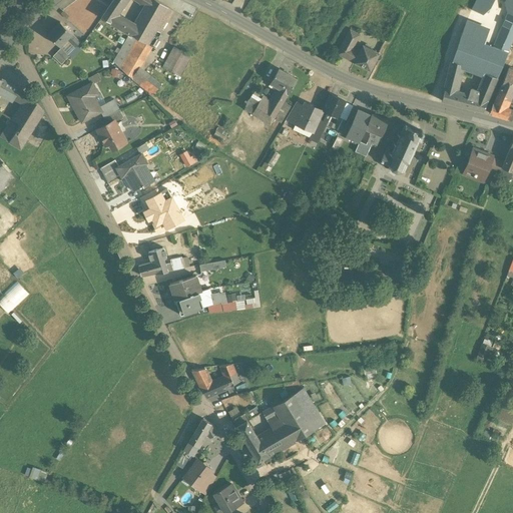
[(119,0),(112,0),(101,18),(127,33),(132,23),(115,13),(123,2),(119,0)]
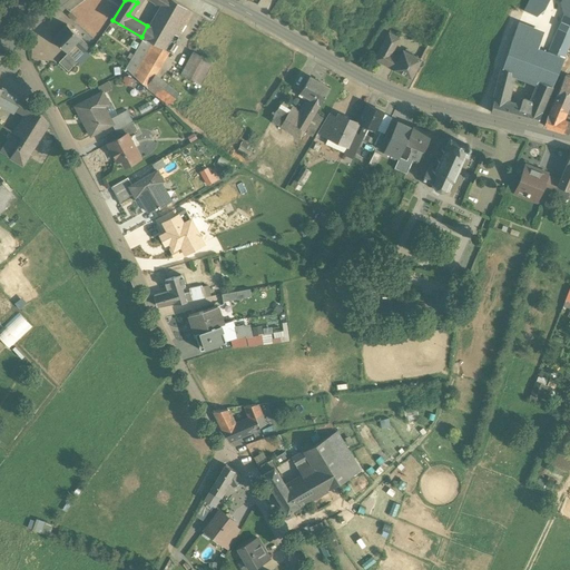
[(186,9),(173,0),(157,0),(156,3),(155,5),(164,10),(176,18),(179,20),(186,9)]
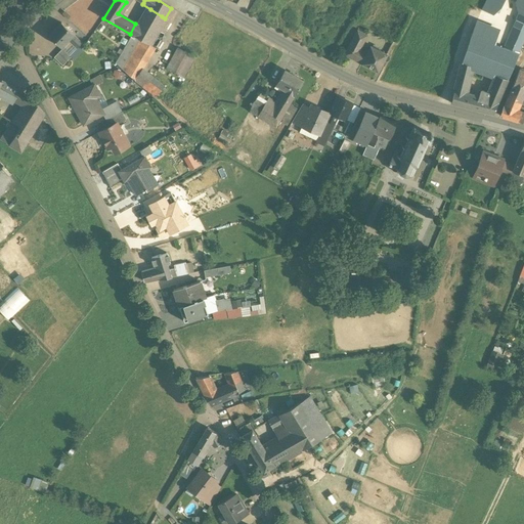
[(486,0),(481,10),(495,16),(501,0),(486,0)]
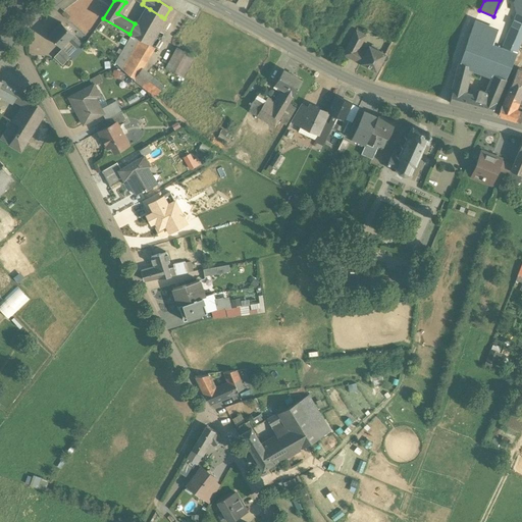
[(509,47),(505,49),(516,53),(517,53),(519,49),(521,41),(521,0),(518,0),(513,12),(521,16),(509,47)]
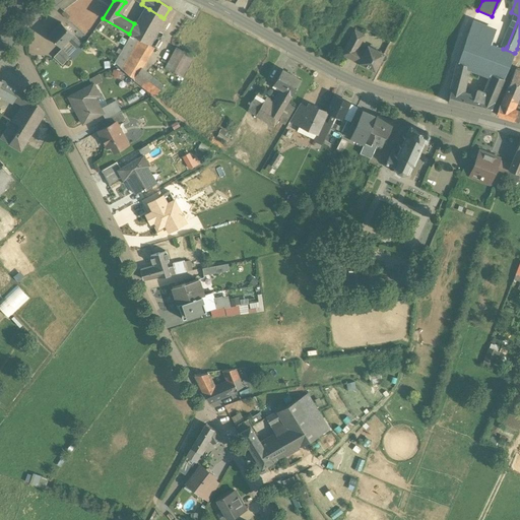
[(139,26),(134,37),(145,43),(160,16),(149,9),(139,26)]
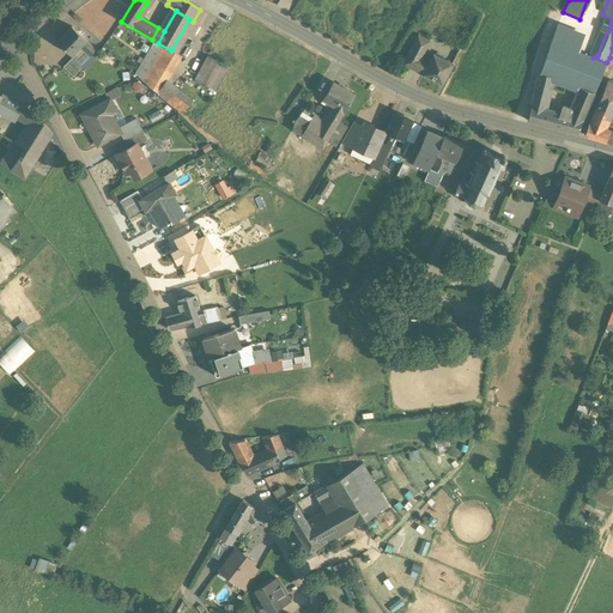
[(184,37),(193,22),(189,19),(171,50),(158,43),(155,41),(135,74),(158,95),(165,82),(180,55),(176,54),(184,37)]
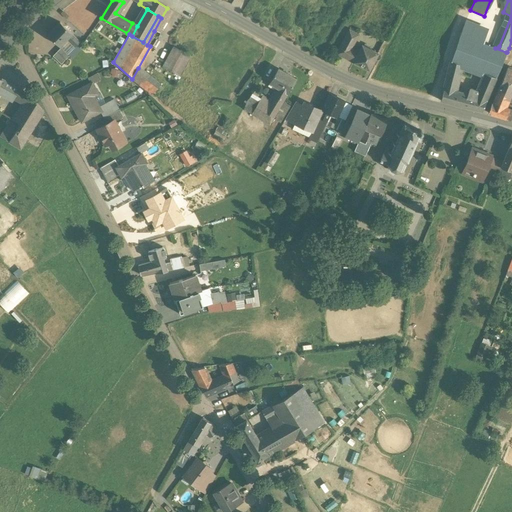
[(460,34),(488,45),(494,28),(466,17),(463,23),(460,34)]
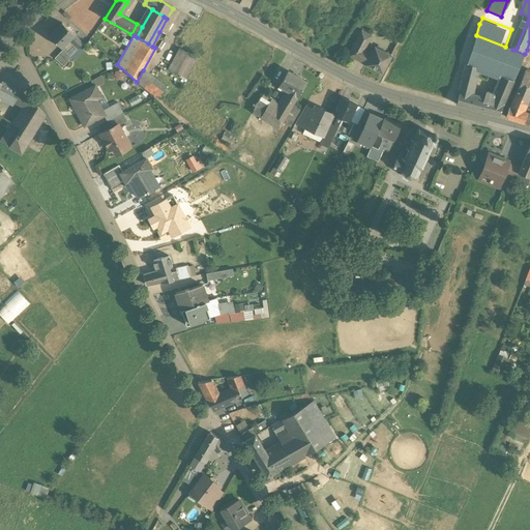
[(75,35),(62,23),(49,36),(61,49),(69,40),(75,35)]
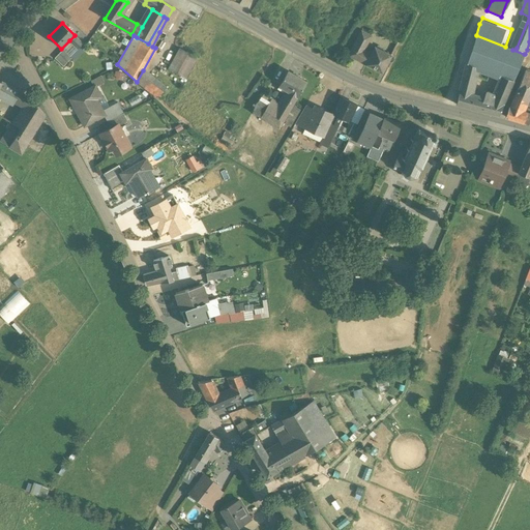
[(137,24),(131,34),(134,35),(137,37),(142,27),(137,24)]
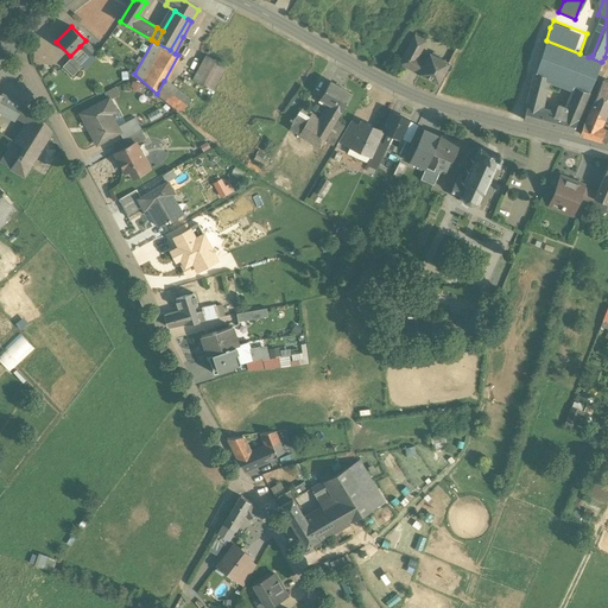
[(415,35),(399,63),(411,69),(420,49),(425,40),(415,35)]
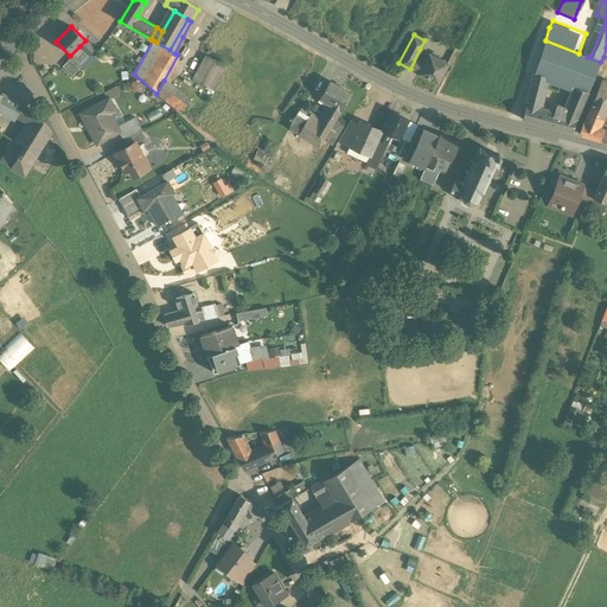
[(85,40),(80,46),(89,56),(90,53),(95,50),(85,40)]
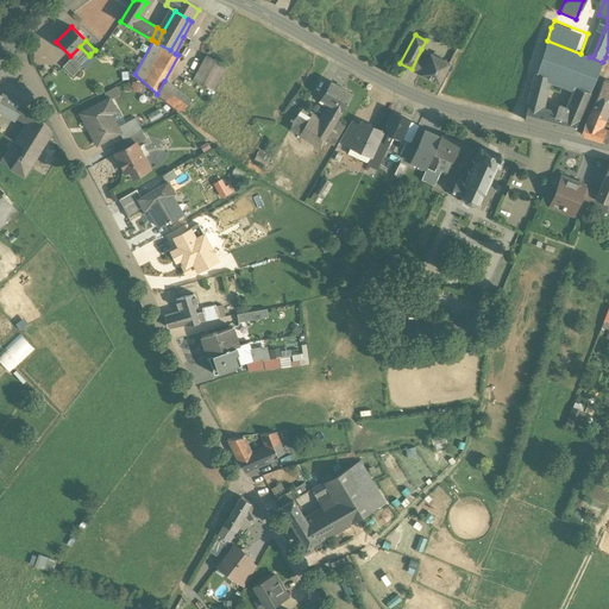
[(581,54),(547,41),(537,73),(547,77),(577,88),(589,57),(581,54)]
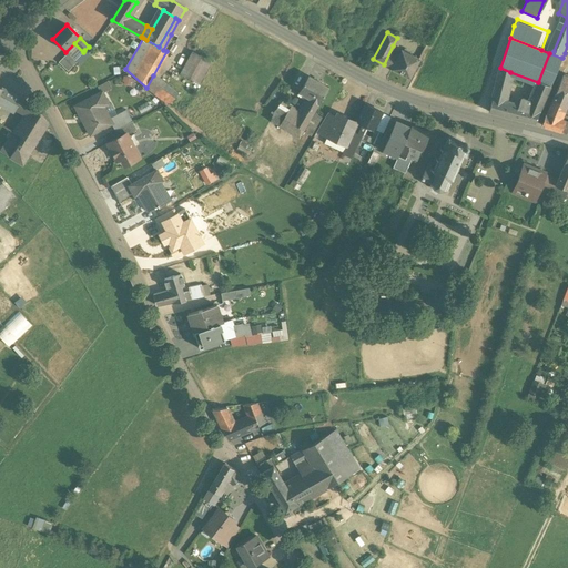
[(83,52),(74,43),(66,52),(68,53),(75,60),(83,52)]
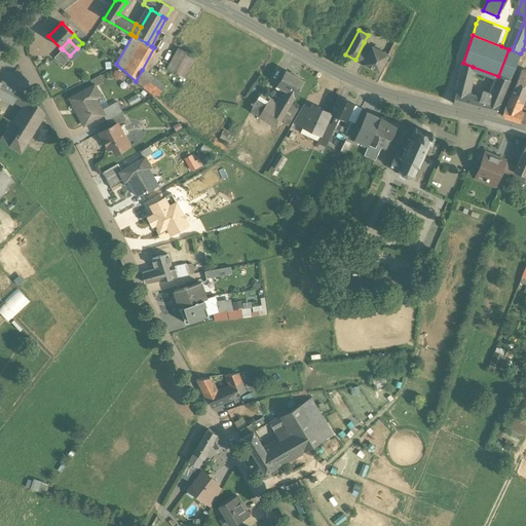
[(388,55),(364,42),(355,60),(379,72),(388,55)]
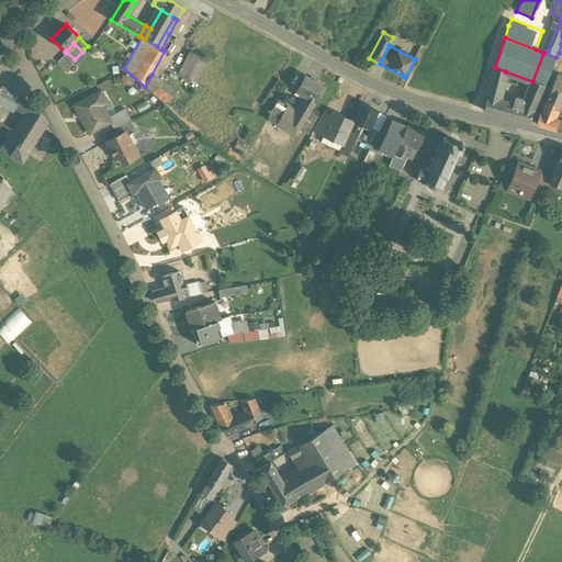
[(75,59),(67,53),(58,63),(67,71),(76,62),(75,59)]
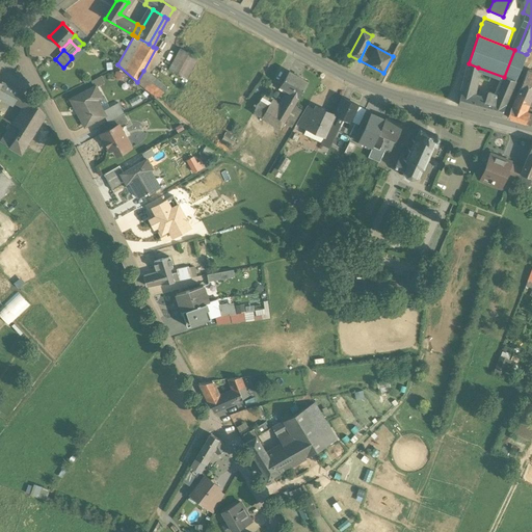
[(168,70),(185,79),(196,59),(180,50),(168,70)]
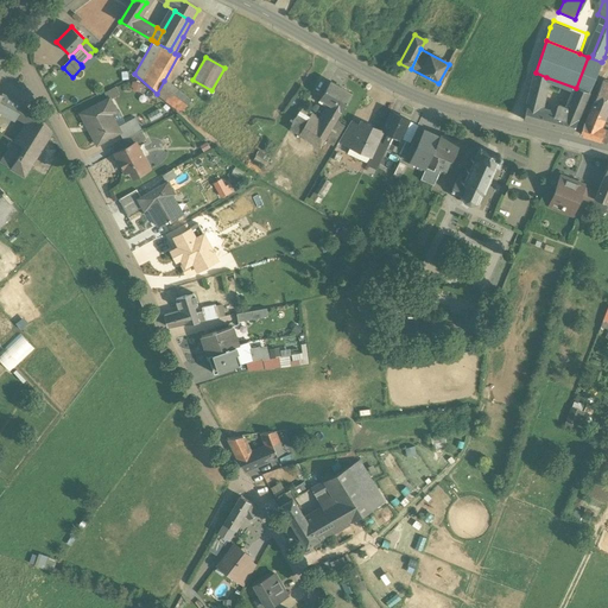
[(576,88),(570,102),(582,106),(587,95),(593,84),(601,62),(588,57),(576,88)]
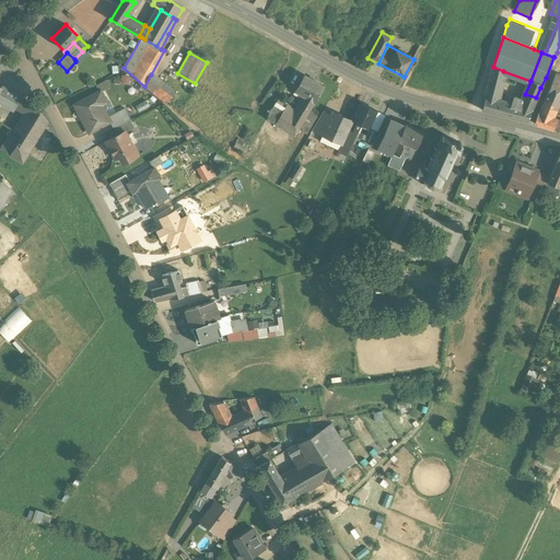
[(493,67),(485,98),(496,102),(503,71),(493,67)]
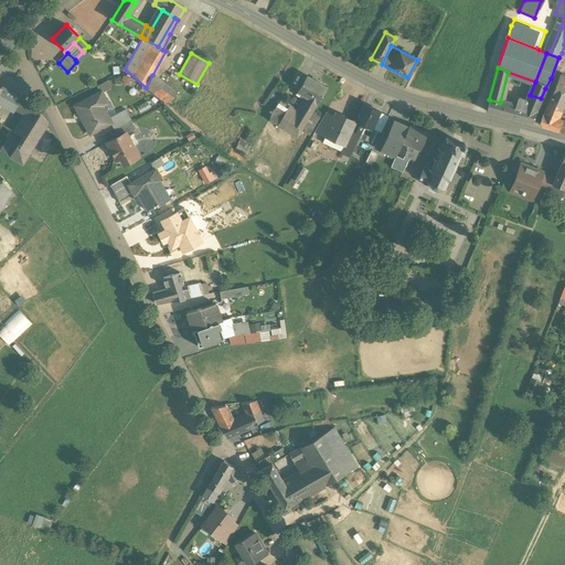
[(176,94),(152,75),(146,87),(166,107),(176,94)]
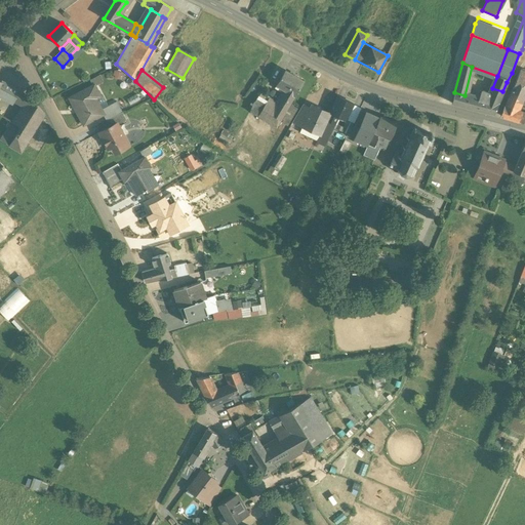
[(304,82),(285,71),(276,86),(286,91),(294,96),(304,82)]
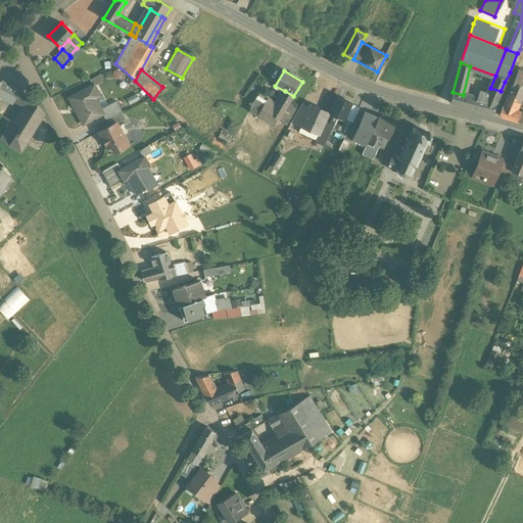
[(26,94),(1,81),(0,82),(0,94),(12,101),(20,102),(26,94)]
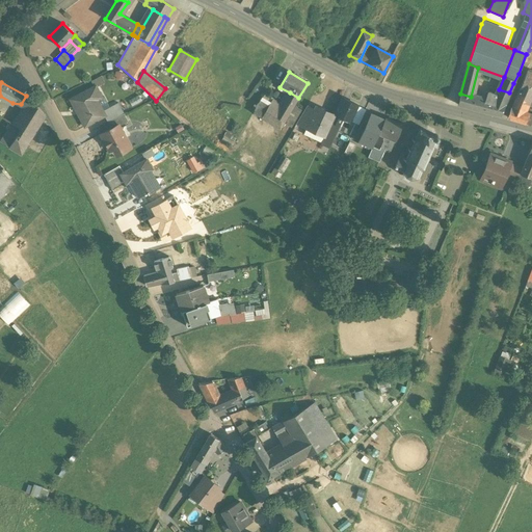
[(96,86),(70,100),(84,128),(104,117),(105,116),(103,111),(101,107),(98,109),(95,102),(102,98),(96,86)]
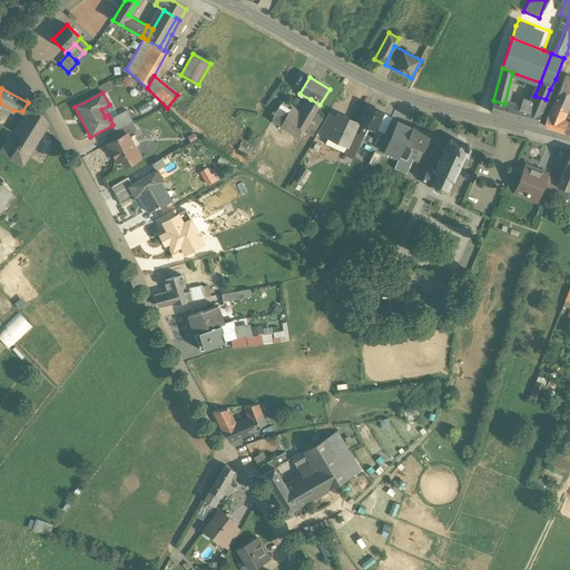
[(546,99),(534,96),(529,109),(540,112),(546,99)]
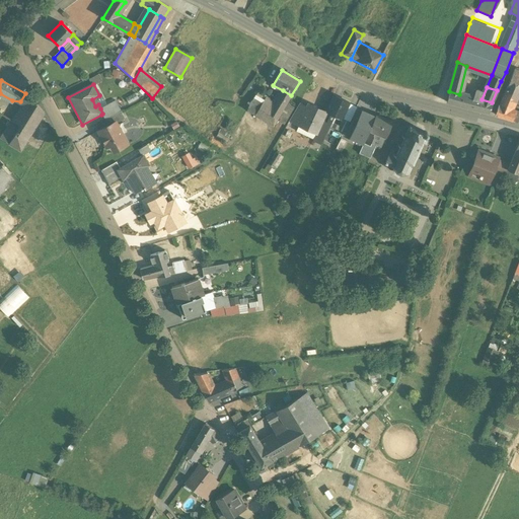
[(518,94),(518,90),(518,89),(511,87),(510,88),(508,87),(507,92),(508,93),(517,96),(518,94)]
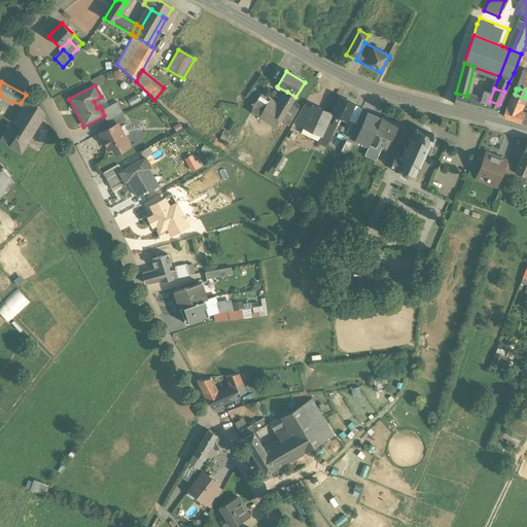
[(295,97),(287,92),(285,96),(284,95),(272,115),(273,115),(282,121),(290,106),(295,97)]
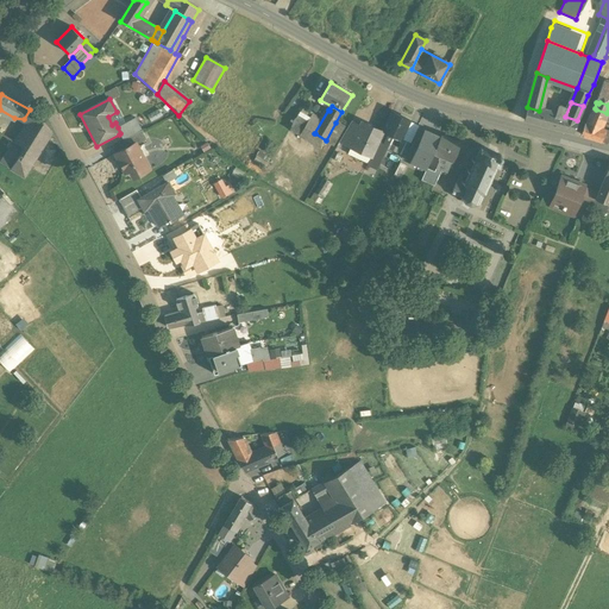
[(539,111),(527,107),(523,120),(541,125),(545,112),(539,111)]
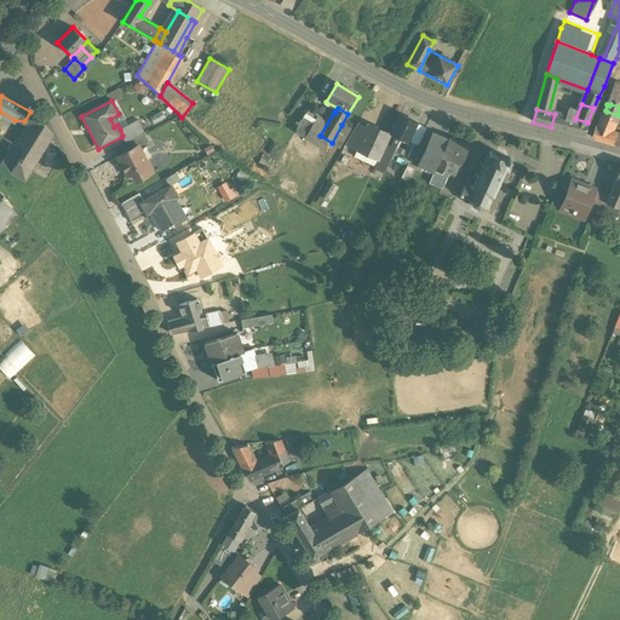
[(35,115),(30,112),(24,121),(29,124),(35,115)]
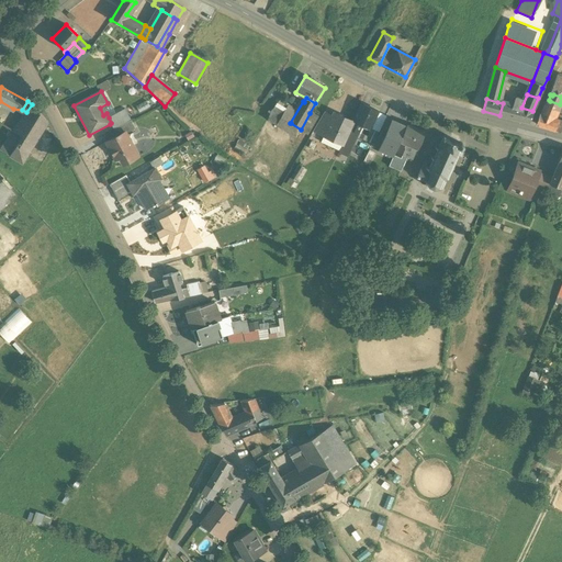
[(560,104),(550,101),(548,108),(546,107),(542,115),(553,119),(554,119),(560,104)]
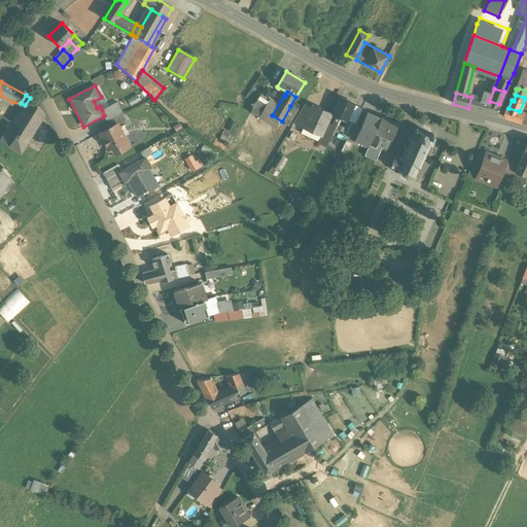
[(354,105),(338,97),(330,113),(331,113),(340,117),(347,120),(352,110),(354,105)]
